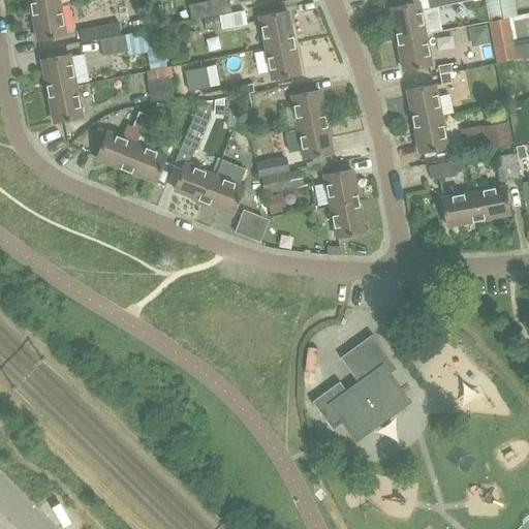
[(31,0),(33,10),(59,4),(74,1),(73,0),(31,0)]
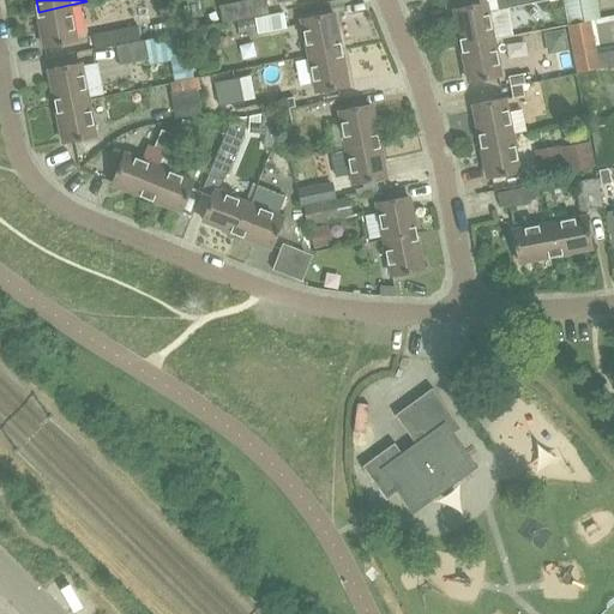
[(223,22),(235,19),(268,13),(264,0),(256,0),(220,7),(223,22)]
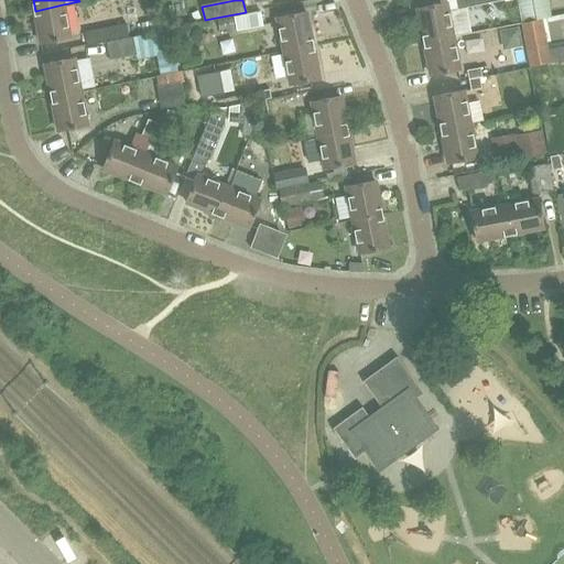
[(546,0),(517,0),(521,23),(542,19),(551,18),(546,0)]
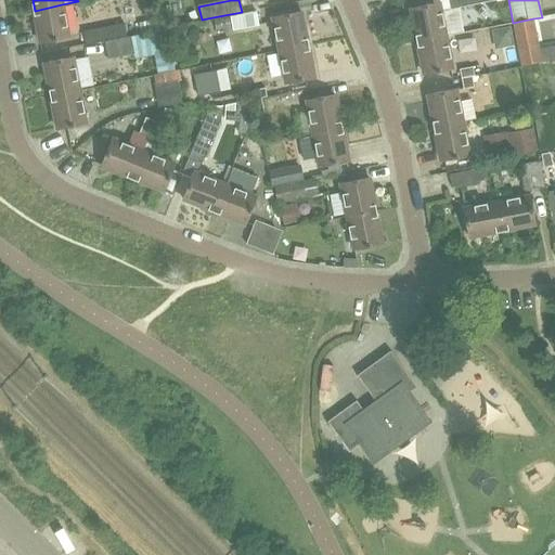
[(411,9),(417,42),(446,36),(439,3),(411,9)]
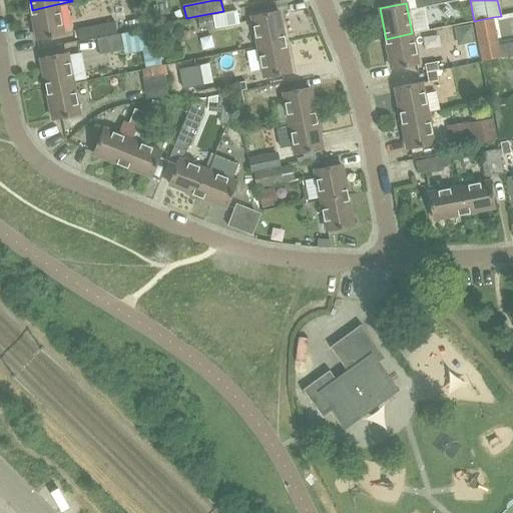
[(57,4),(32,10),(38,39),(64,34),(57,4)]
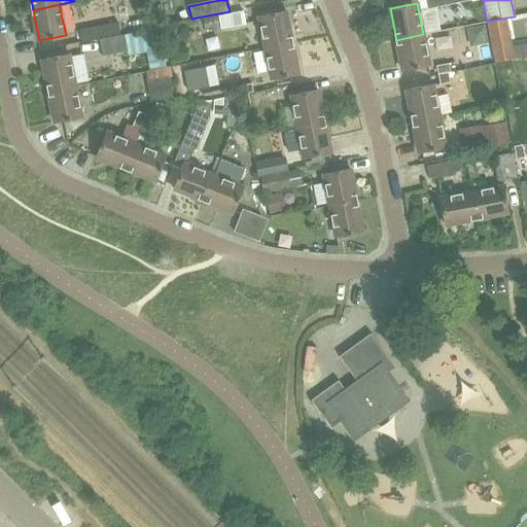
[(184,9),(178,11),(181,20),(187,16),(184,9)]
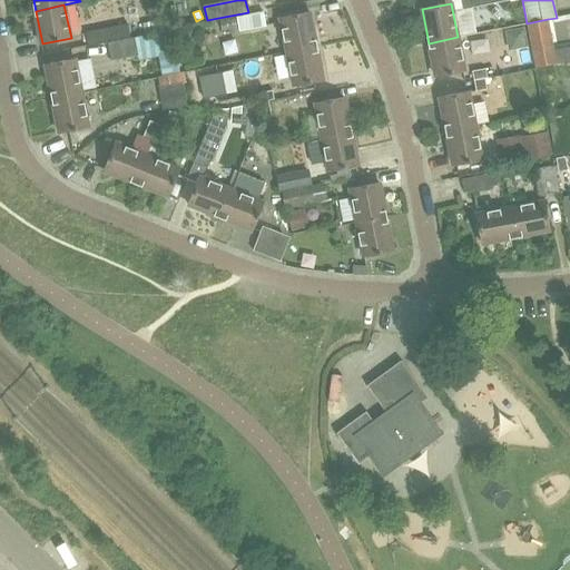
[(248,12),(218,18),(220,30),(239,26),(241,29),(264,25),(261,10),(248,12)]
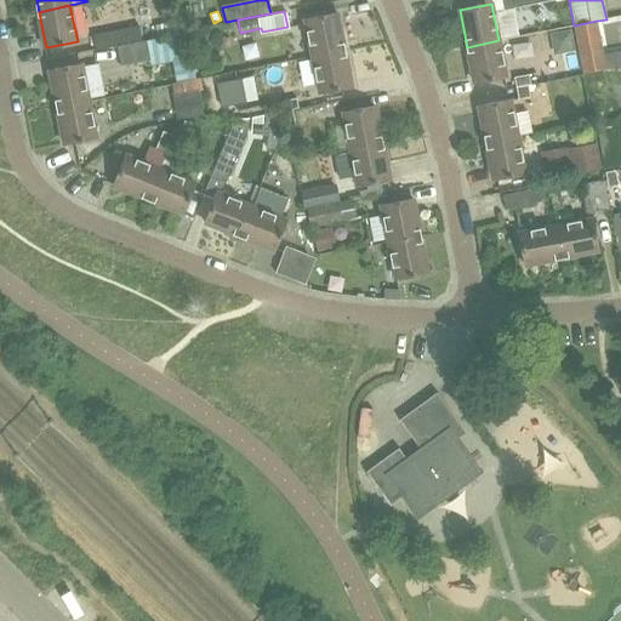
[(305,21),(312,57),(345,51),(337,15),(305,21)]
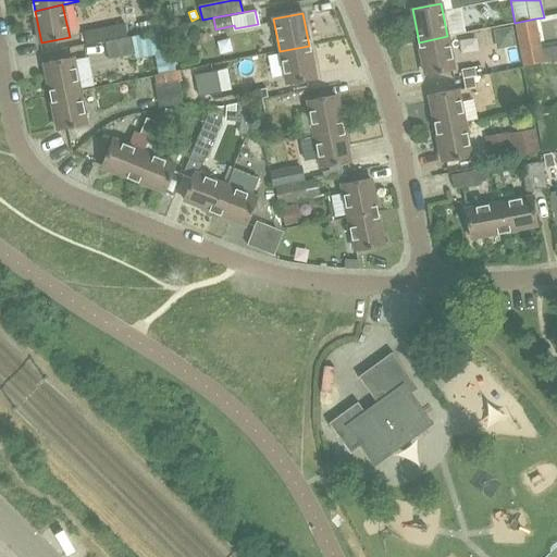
[(556,46),(542,49),(535,19),(515,23),(523,67),(543,63),(556,60),(556,46)]
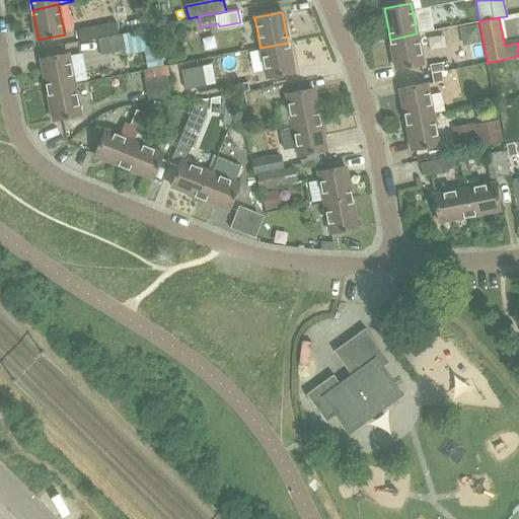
[(140,18),(130,20),(131,29),(141,28),(140,18)]
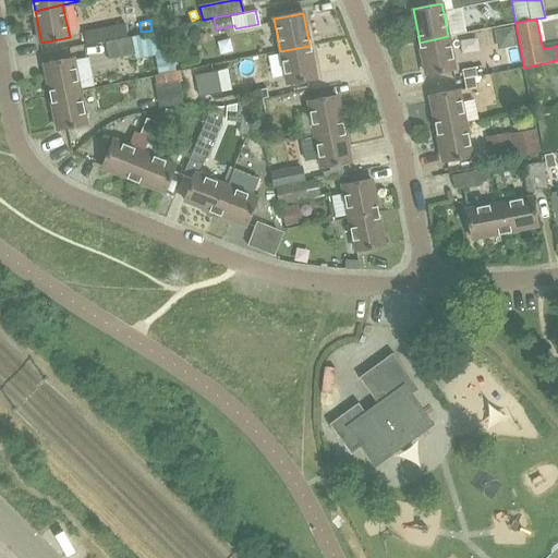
[(86,44),(126,34),(124,22),(83,31),(86,44)]
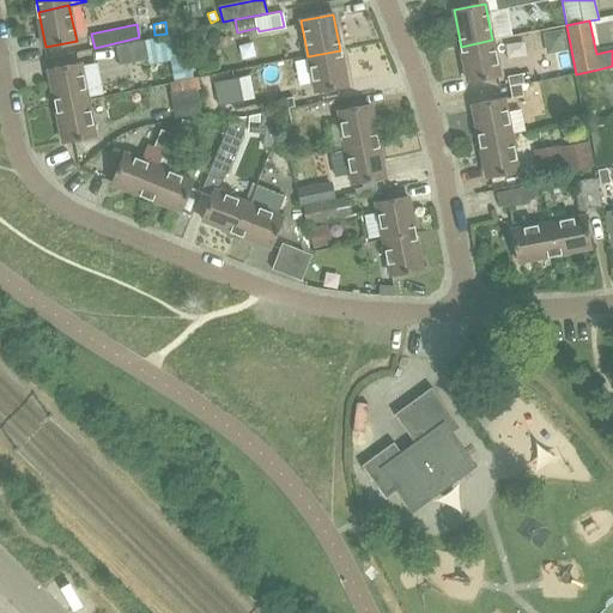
[(545,47),(556,53),(566,50),(563,30),(542,34),(545,47)]
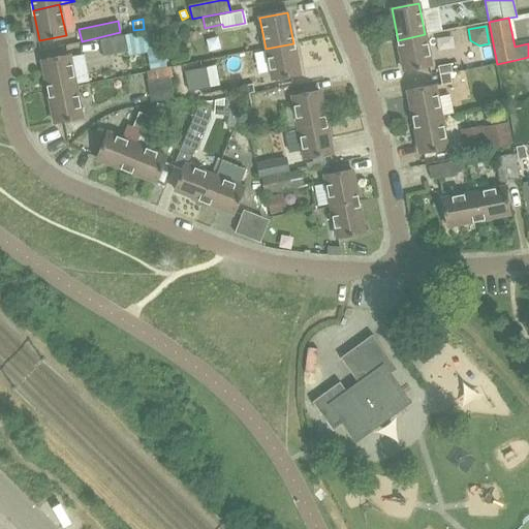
[(148,52),(150,69),(165,66),(160,29),(124,34),(127,48),(128,55),(148,52)]
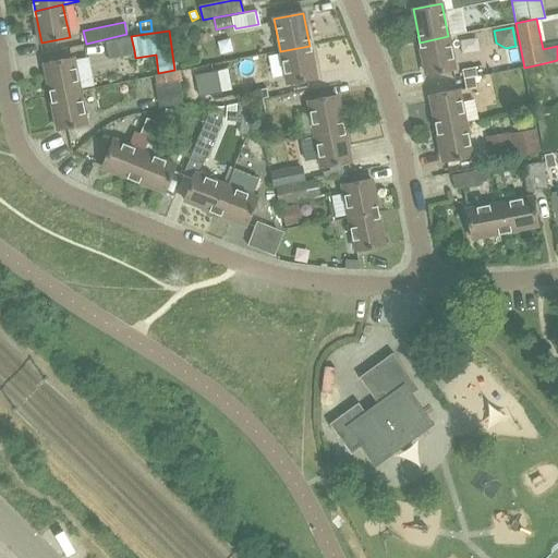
[(455,69),(448,36),(420,43),(425,74),(455,69)]
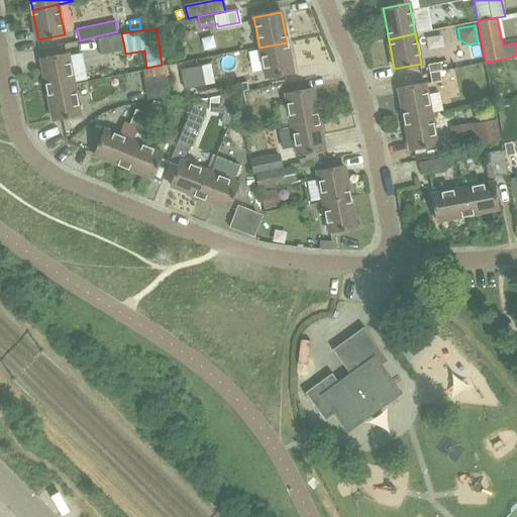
[(287,42),(260,47),(266,79),(293,73),(287,42)]
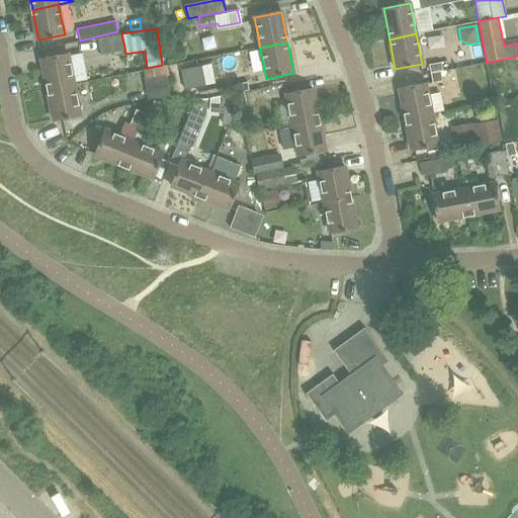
[(42,59),(49,89),(75,84),(69,54),(42,59)]
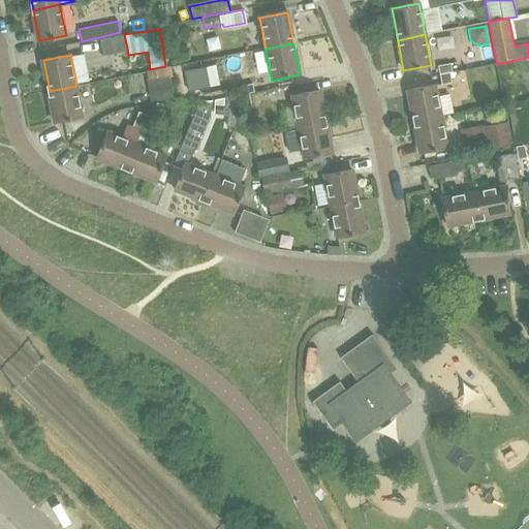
[(440,74),(449,72),(453,72),(450,63),(438,66),(440,74)]
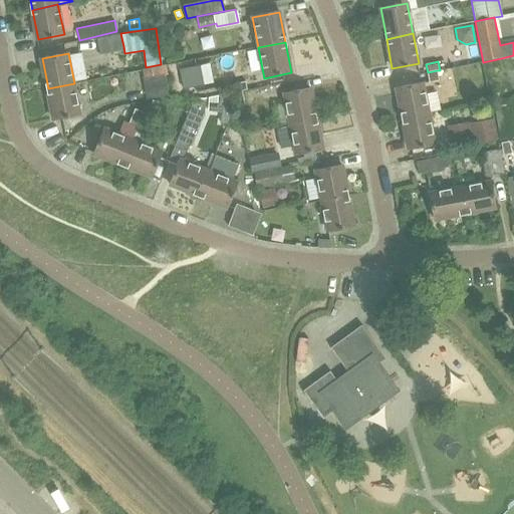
[(200,65),(180,69),(184,88),(204,84),(200,65)]
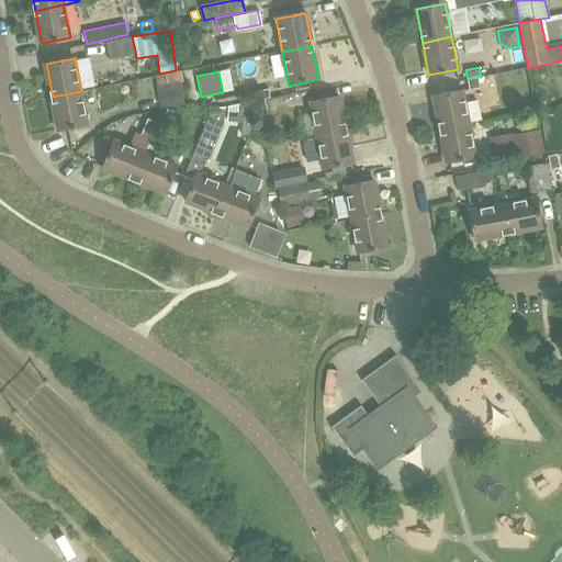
[(478,77),(468,79),(469,90),(480,88),(478,77)]
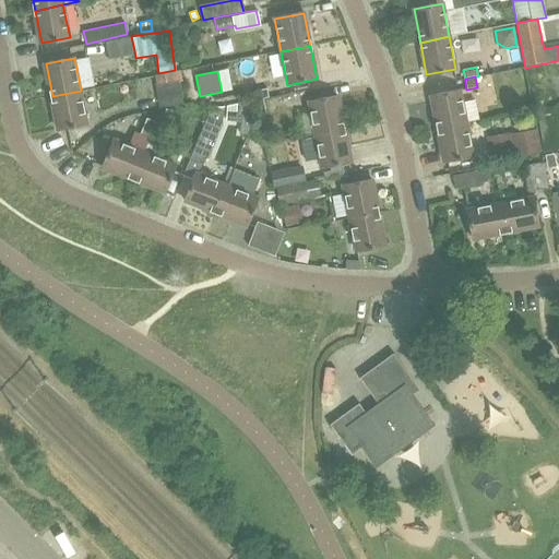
[(163,107),(183,103),(179,82),(158,86),(163,107)]
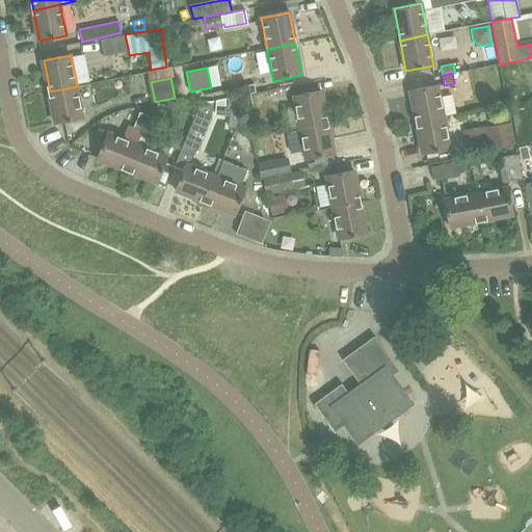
[(77,86),(50,91),(56,124),(83,118),(77,86)]
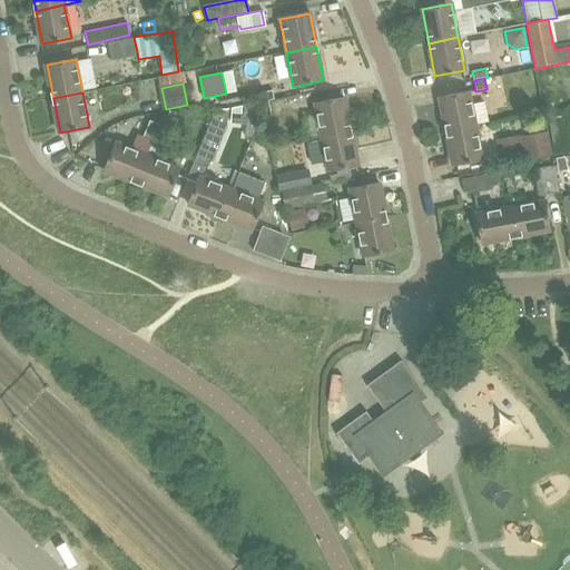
[(261,105),(274,101),(273,92),(258,95),(261,105)]
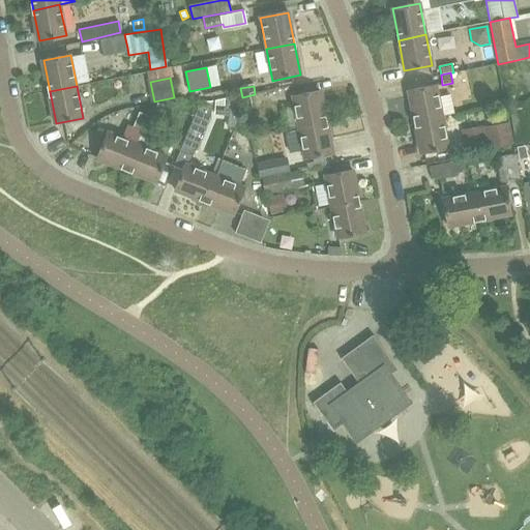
[(409,91),(414,122),(442,117),(436,86),(409,91)]
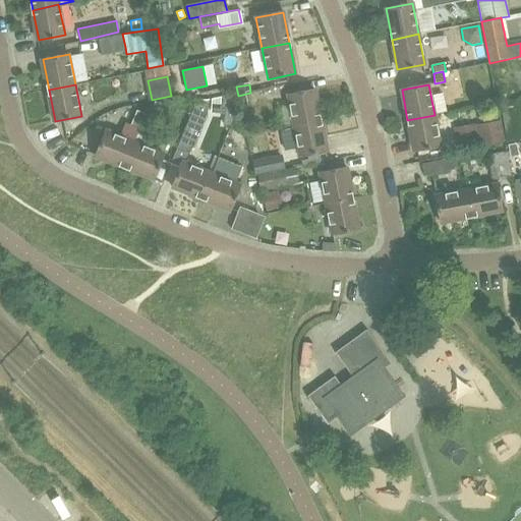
[(288,96),(294,125),(321,120),(314,90),(288,96)]
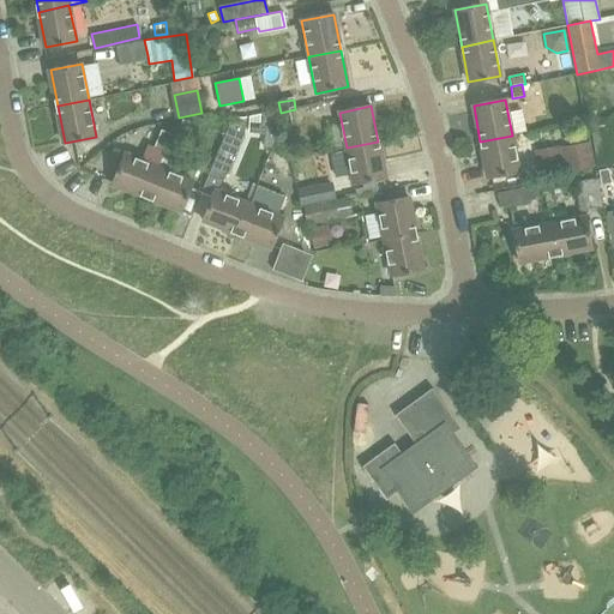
[(286,128),(293,127),(290,112),(281,114),(283,128),(286,128)]
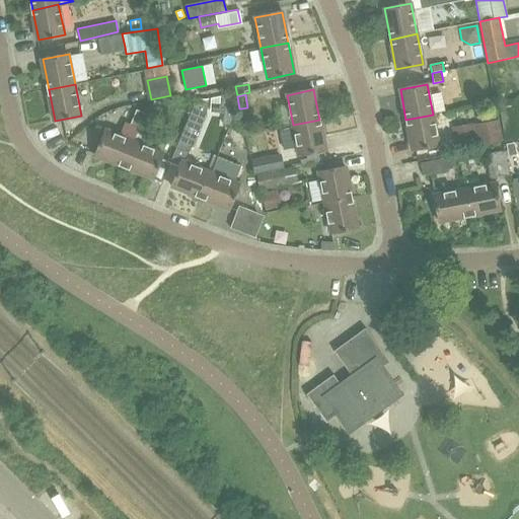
[(244,122),(241,108),(239,108),(237,96),(211,95),(210,113),(224,113),(223,124),(231,125),(232,121),(244,122)]
